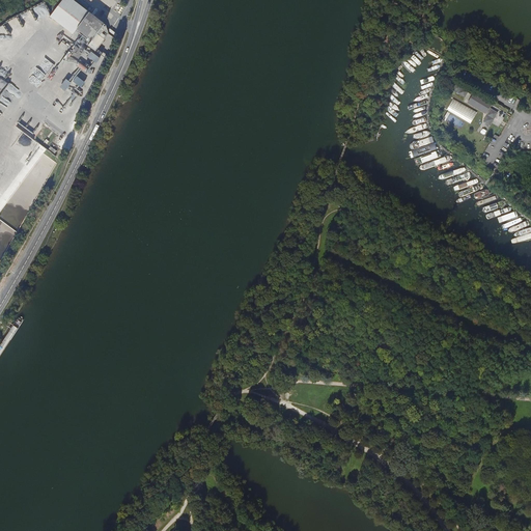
[(107,25),(73,0),(63,0),(59,6),(50,18),(89,48),(107,25)]
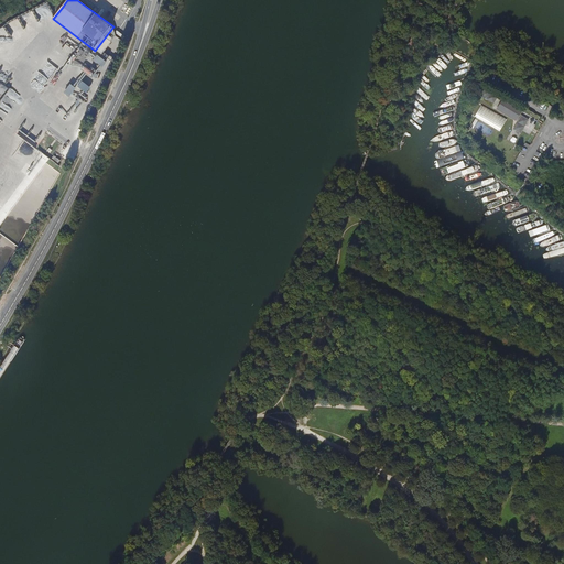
[(102,66),(107,62),(98,55),(95,60),(102,66)]
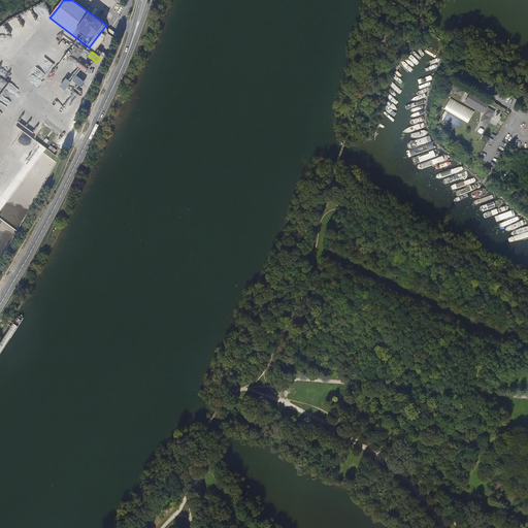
[(76,76),(74,81),(81,86),(85,80),(76,76)]
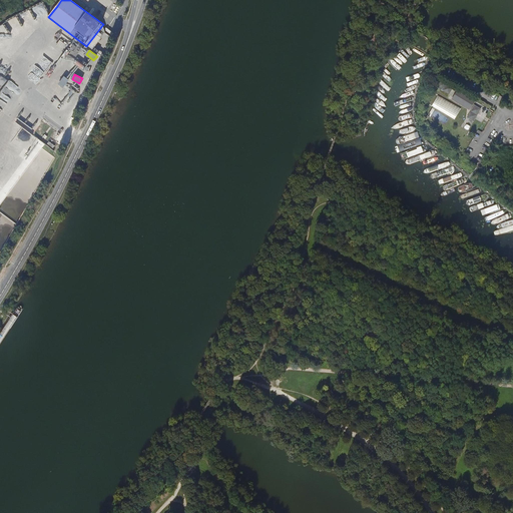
[(59,84),(63,87),(69,79),(64,76),(59,84)]
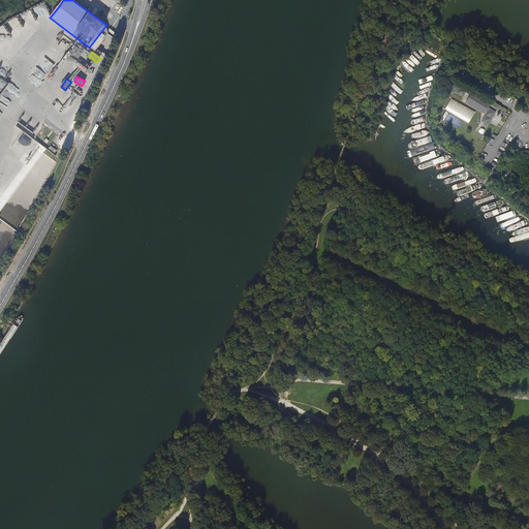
[(452,90),(464,97),(467,91),(456,84),(452,90)]
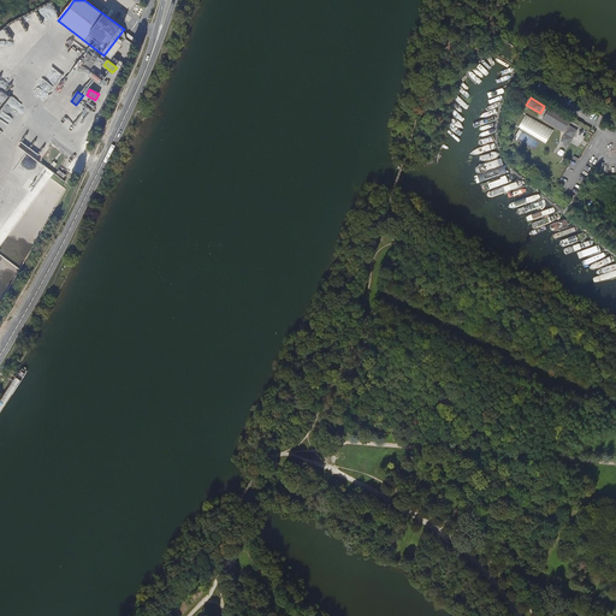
[(543,119),(563,132),(572,120),(557,112),(558,111),(555,107),(554,110),(550,107),(543,119)]
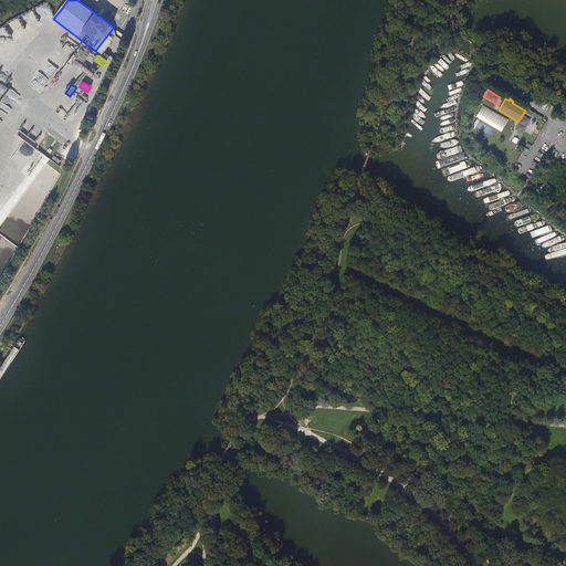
[(509,119),(483,105),(477,116),(501,132),(509,119)]
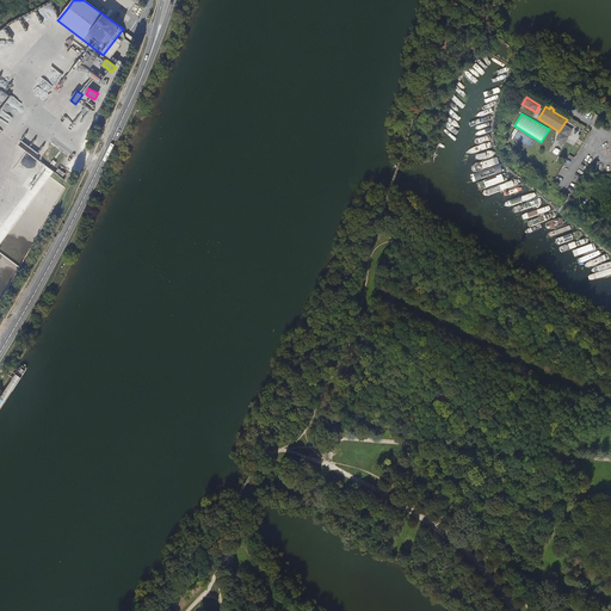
[(565,128),(556,141),(565,146),(573,133),(565,128)]
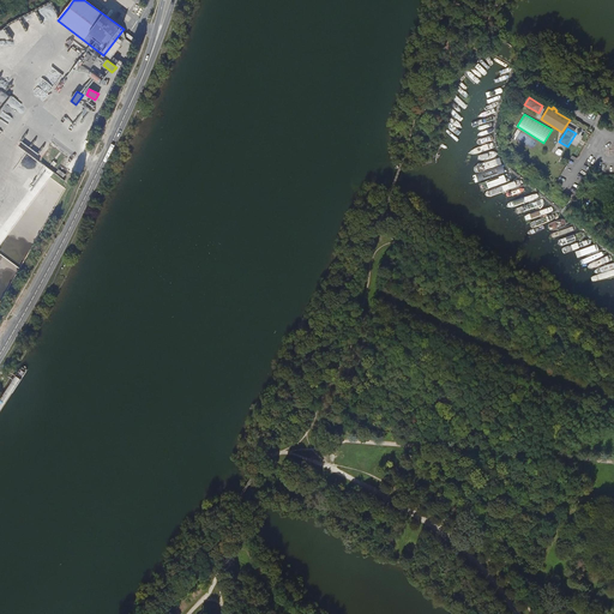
[(583,204),(590,208),(595,202),(588,197),(583,204)]
